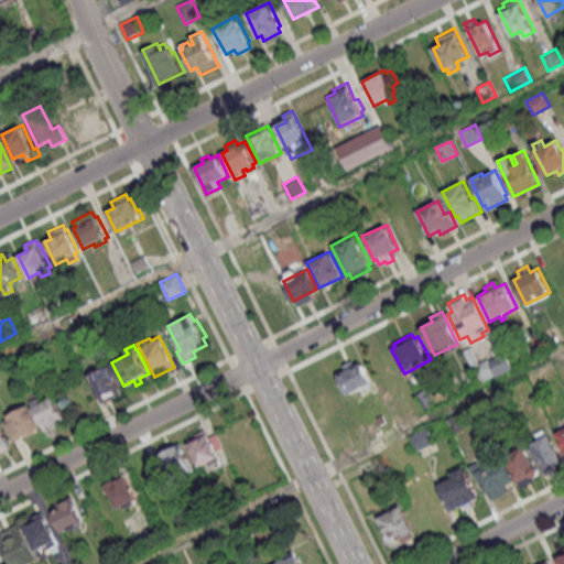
[(462,350),(469,347),(478,364),(487,358),(495,372),(478,380),(462,350)]
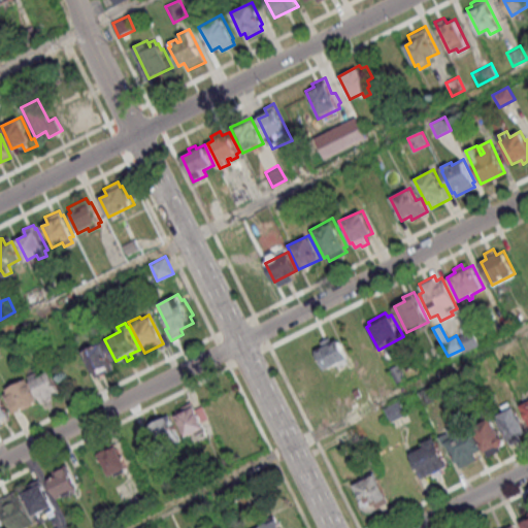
[(456,335),(469,328),(476,341),(463,349),(456,335)]
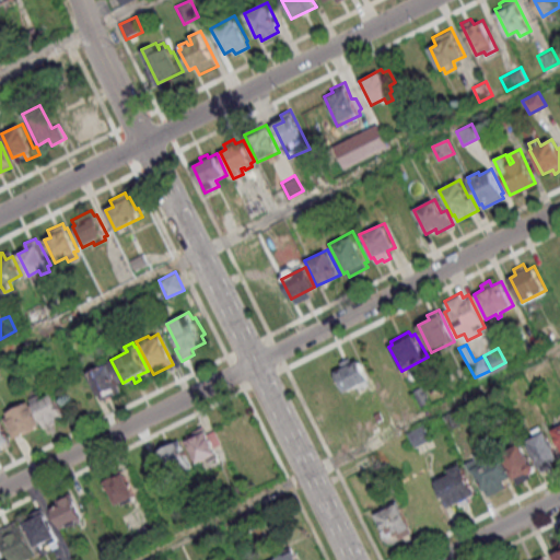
[(335,371),(340,368),(338,362),(348,357),(351,362),(359,361),(368,378),(358,384),(360,389),(353,393),(351,389),(346,392),(335,371)]
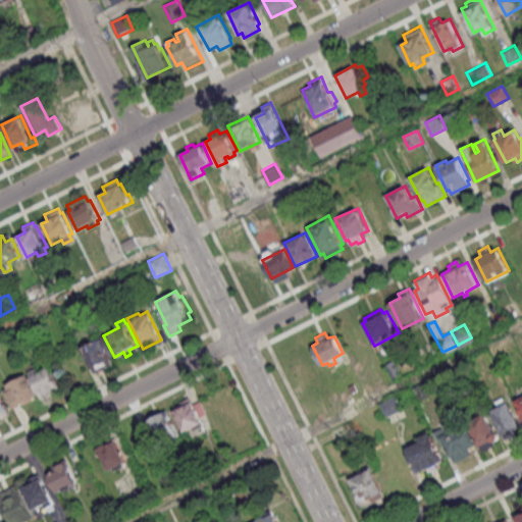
[(82,348),(100,337),(113,364),(95,373),(82,348)]
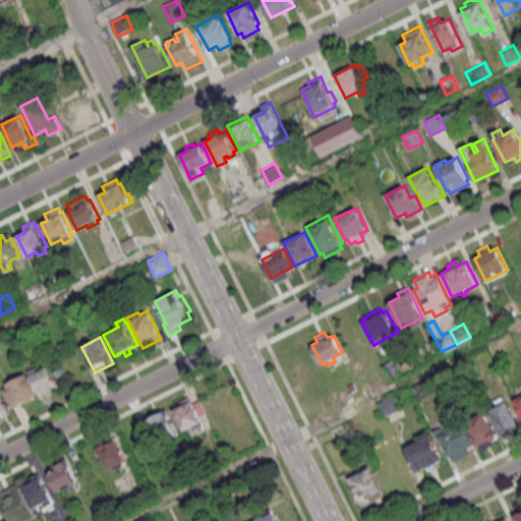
[(29,370),(36,366),(39,371),(49,366),(60,388),(56,390),(57,391),(46,397),(46,396),(42,398),(29,370)]
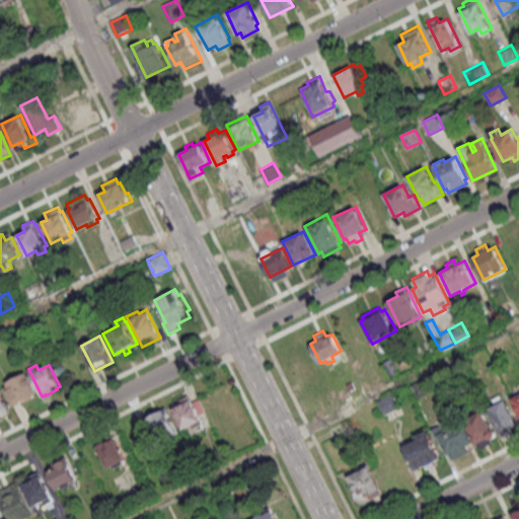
[(3,387),(7,385),(5,382),(26,372),(38,394),(13,406),(3,387)]
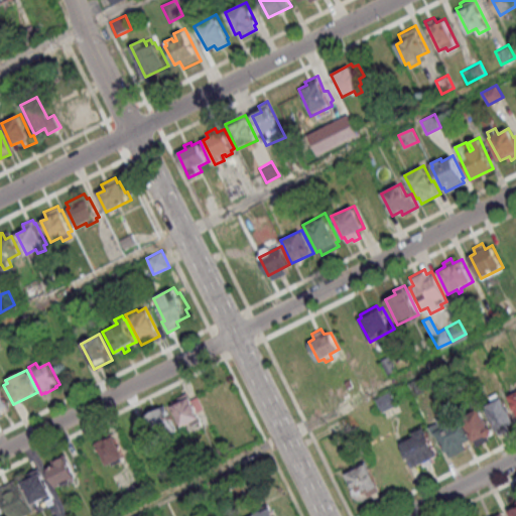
[(0,383),(12,406),(3,411),(4,413),(0,415),(0,383)]
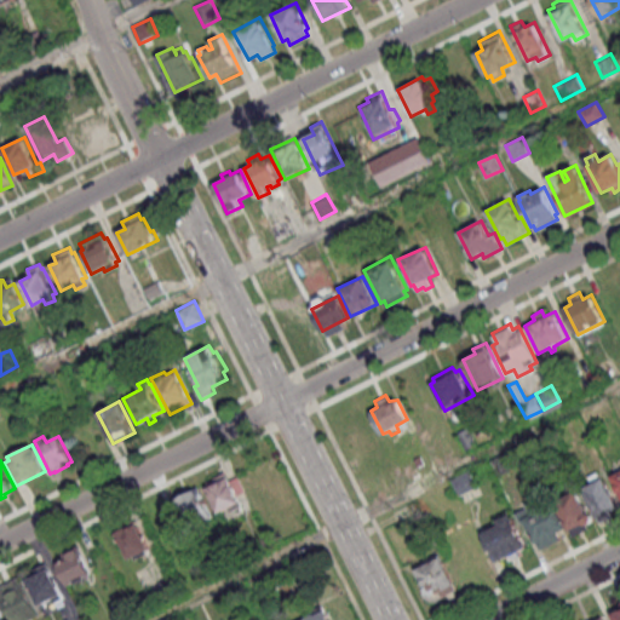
[(452,478),(459,494),(477,486),(469,470),(452,478)]
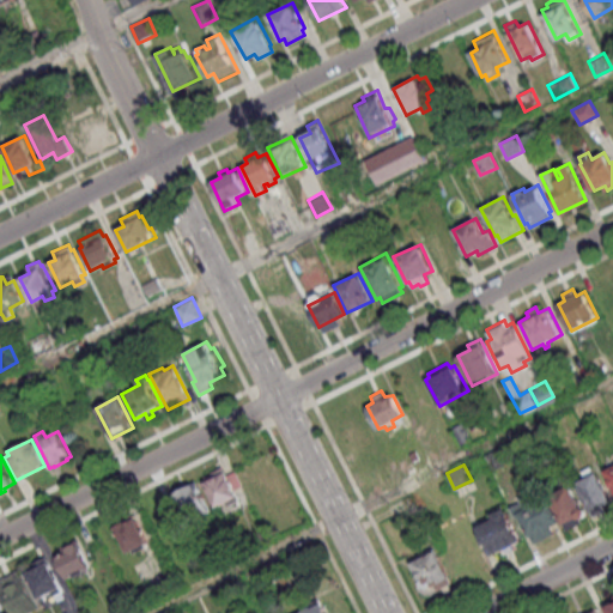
[(612,490),(602,471),(612,465),(612,498),(611,493),(612,492),(612,490)]
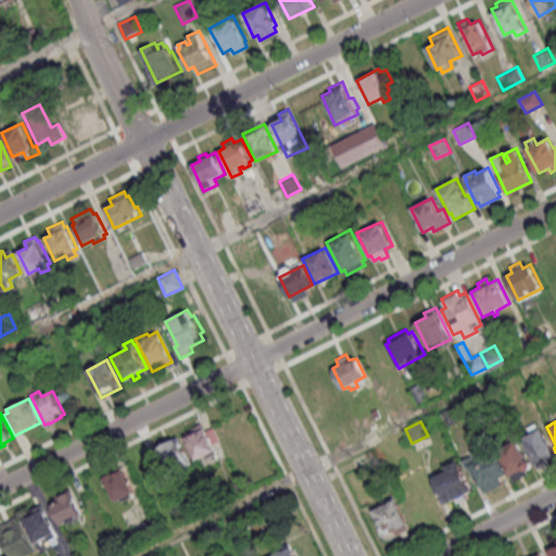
[(182,438),(199,471),(224,459),(216,442),(219,440),(213,427),(205,430),(202,422),(184,431),(186,436),(182,438)]
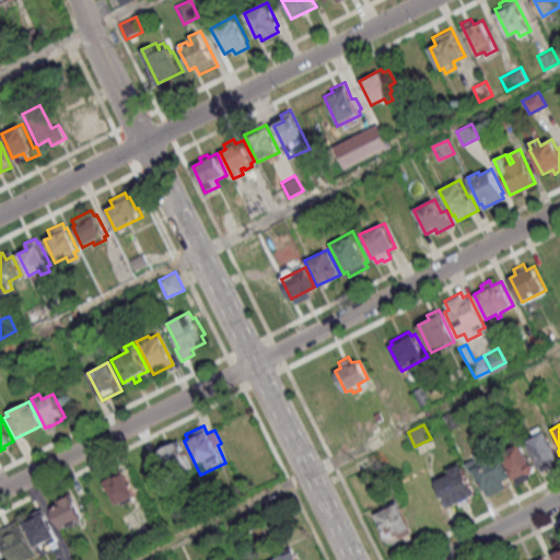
[(528,441),(535,438),(531,430),(539,426),(541,432),(545,431),(559,458),(541,467),(528,441)]
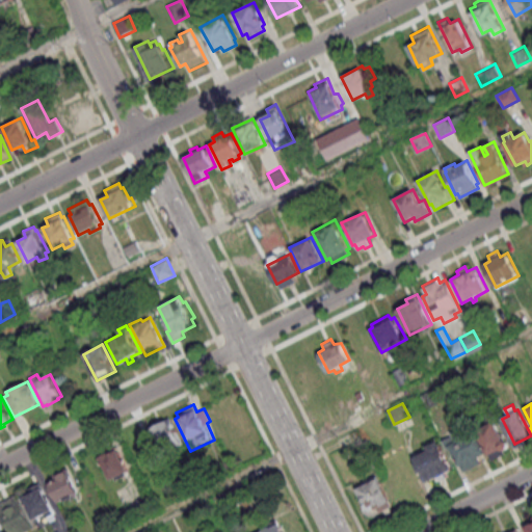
[(149,428),(169,417),(186,448),(164,458),(149,428)]
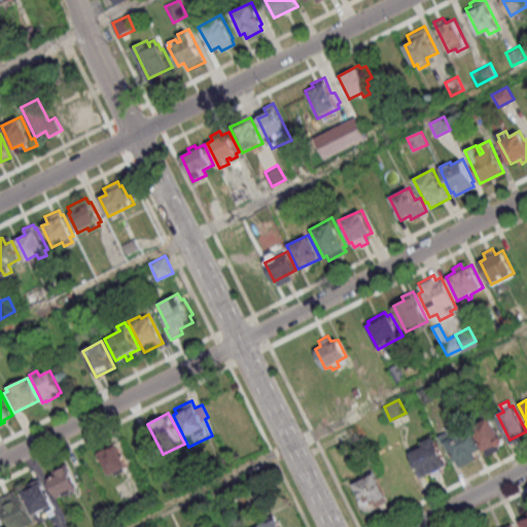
[(491,417),(500,435),(503,436),(501,445),(496,445),(498,448),(487,454),(485,450),(484,450),(472,426),(491,417)]
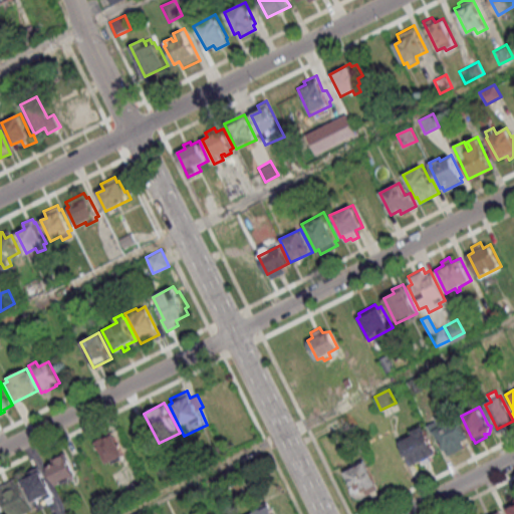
[(433,429),(444,451),(446,450),(448,455),(464,447),(460,441),(469,437),(459,417),(433,429)]
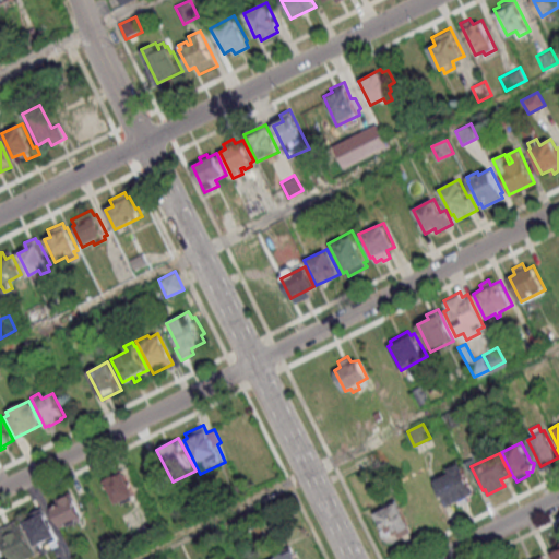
[(429,478),(444,509),(456,503),(459,507),(471,500),(468,496),(474,491),(460,463),(429,478)]
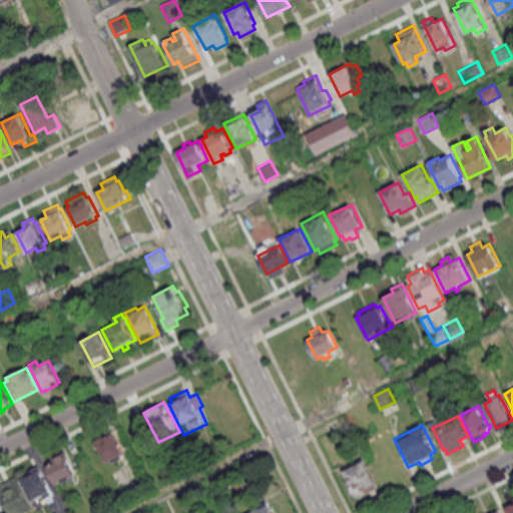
[(95,440),(105,463),(112,459),(114,463),(123,459),(121,455),(124,454),(113,431),(95,440)]
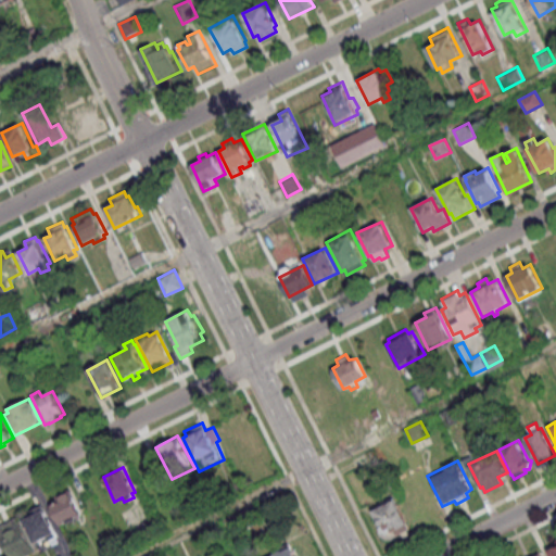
[(50,504),(61,526),(84,514),(74,494),(72,495),(68,489),(59,494),(61,498),(50,504)]
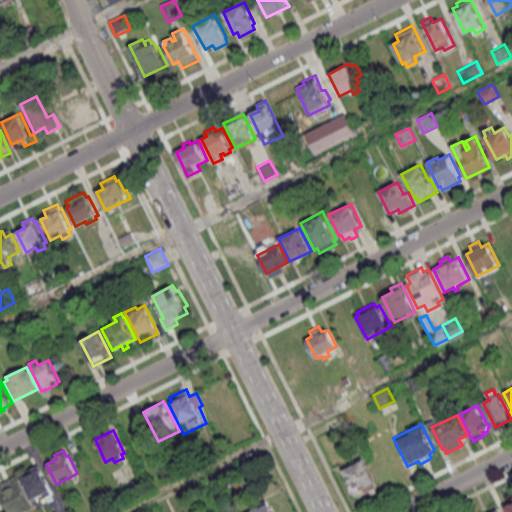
[(341,469),(348,466),(346,463),(361,455),(363,458),(364,457),(377,482),(375,483),(377,486),(365,493),(363,489),(362,493),(355,496),(351,495),(347,489),(347,486),(349,484),(341,469)]
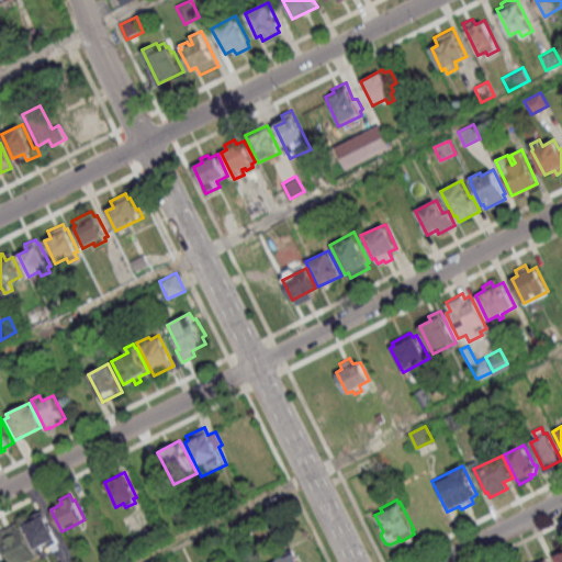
[(24,525),(30,523),(26,516),(41,509),(44,514),(46,513),(58,537),(36,548),(24,525)]
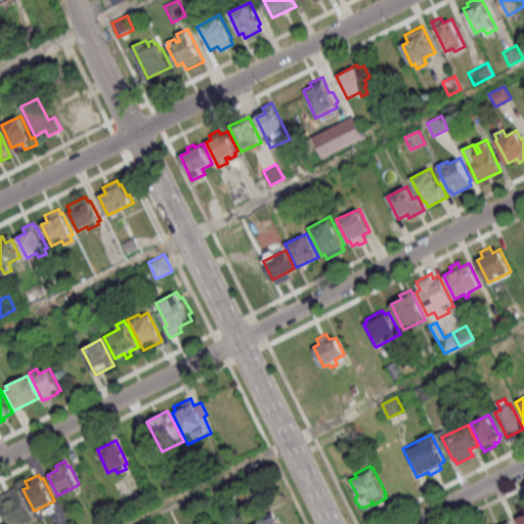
[(0,494),(0,505),(9,523),(22,523),(33,518),(16,486),(0,494)]
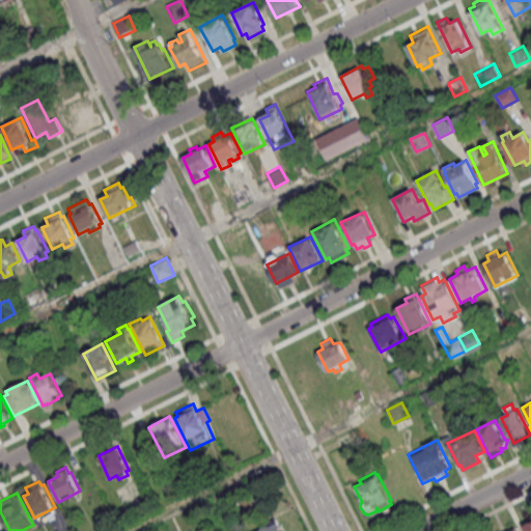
[(255,530),(279,521),(283,530),(255,530)]
